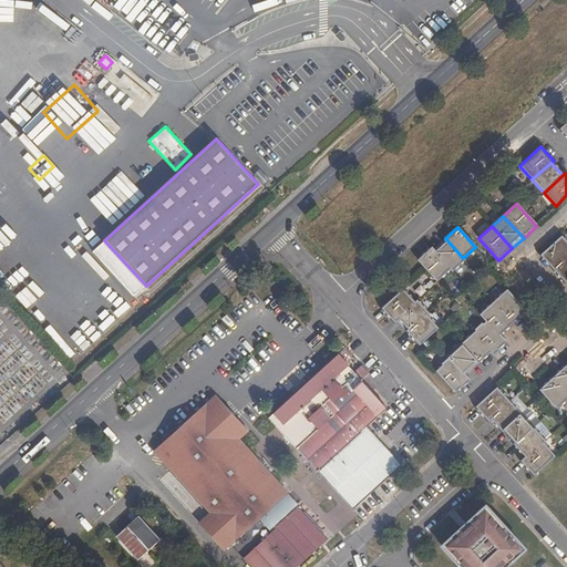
[(566,240),(563,236),(542,256),(554,269),(566,256),(566,240)]
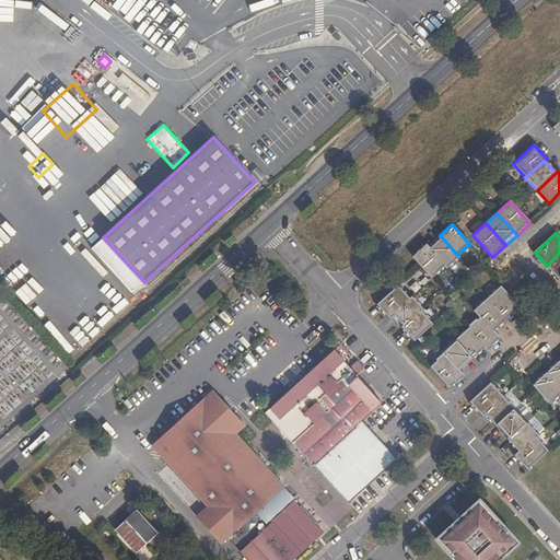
[(448,267),(461,257),(457,255),(440,235),(429,245),(446,265),(448,267)]
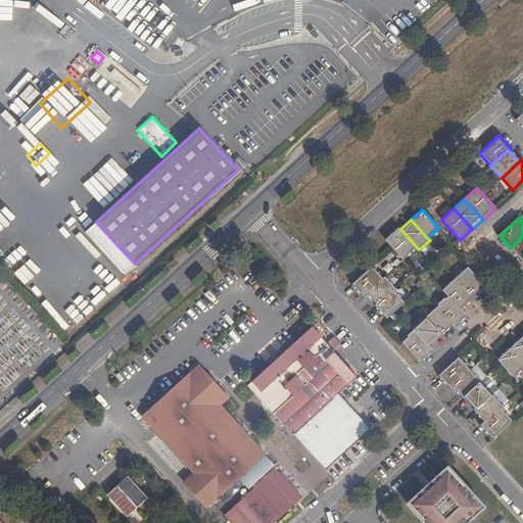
[(405,257),(417,247),(400,229),(398,227),(386,237),(405,257)]
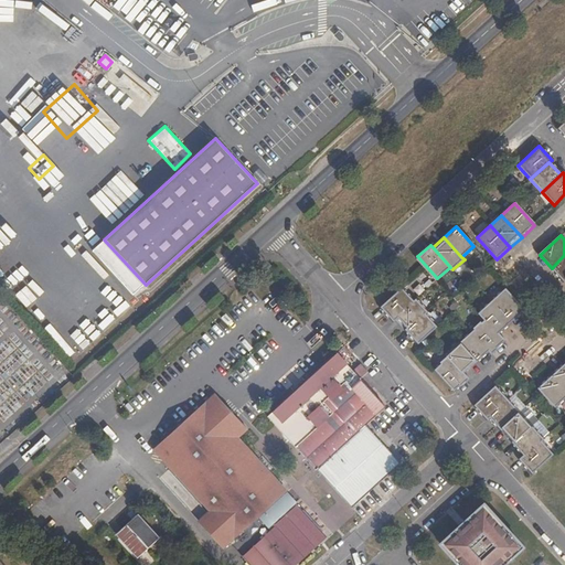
[(564,255),(552,268),(563,280),(564,278),(564,255)]
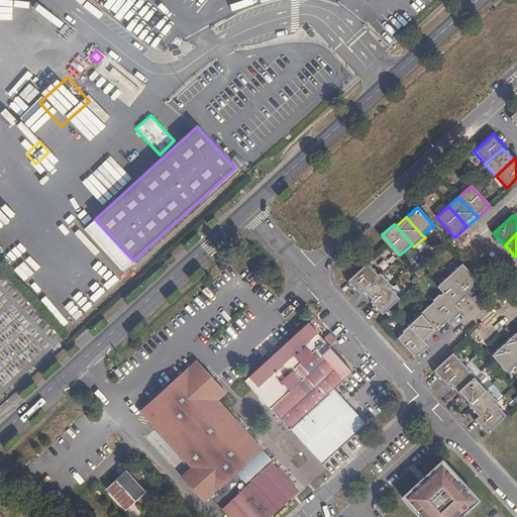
[(380,276),(369,264),(348,282),(359,294),(363,291),(380,276)]
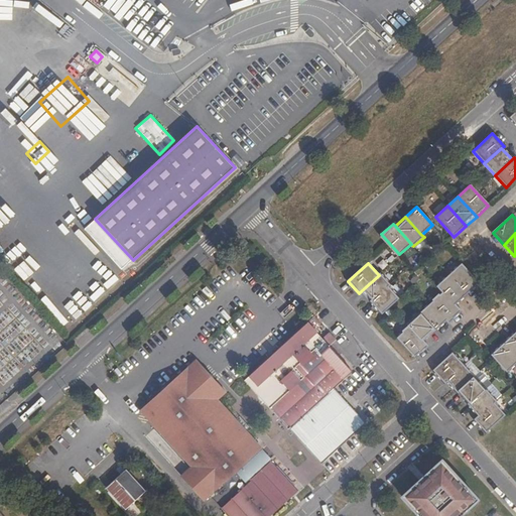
[(463,266),(450,277),(467,296),(480,285),(463,266)]
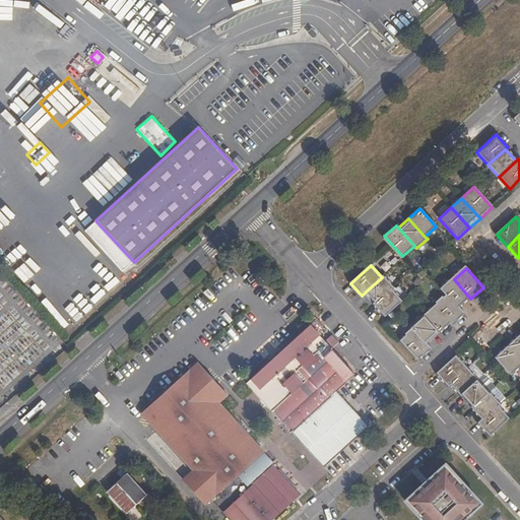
[(394,284),(385,274),(382,277),(365,293),(374,303),(391,287),(394,284)]
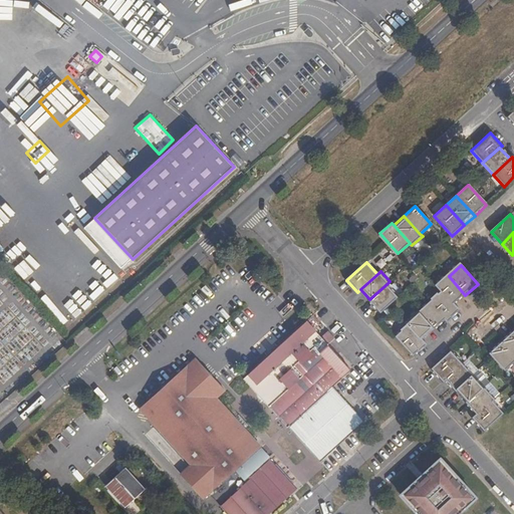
[(449,276),(437,287),(440,291),(454,306),(465,295),(449,276)]
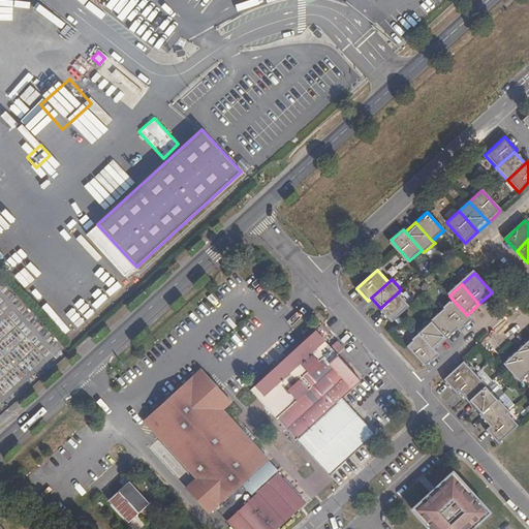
[(409,305),(398,292),(380,308),(392,321),(409,305)]
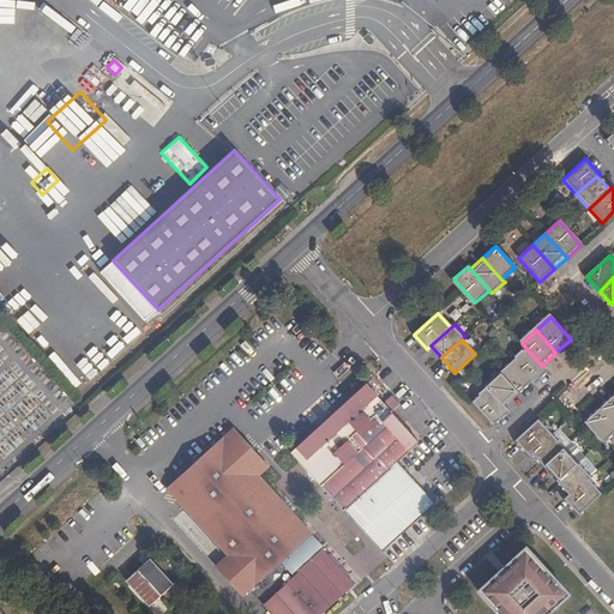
[(525,348),(512,361),(529,380),(534,385),(547,372),(542,366),(525,348)]
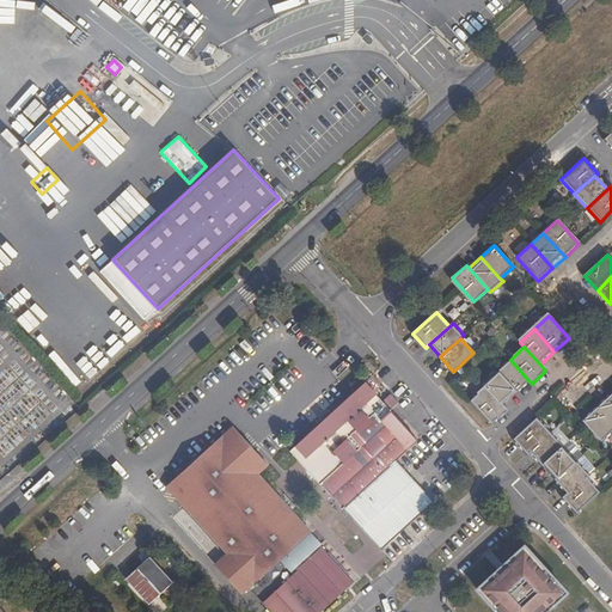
[(510,360),(496,373),(512,390),(513,392),(527,379),(510,360)]
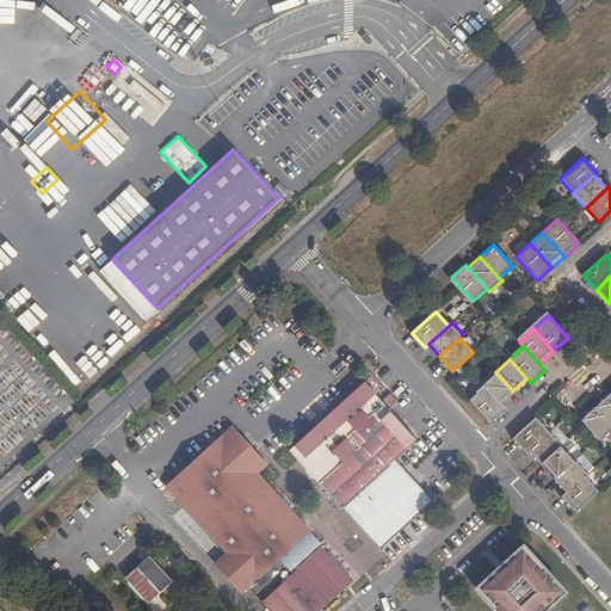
[(68,381),(76,389),(90,377),(80,368),(68,381)]
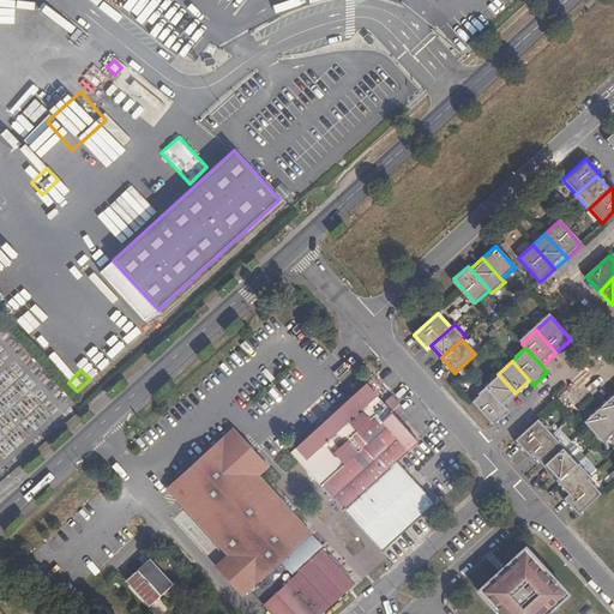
[(498,374),(485,386),(500,403),(513,391),(498,374)]
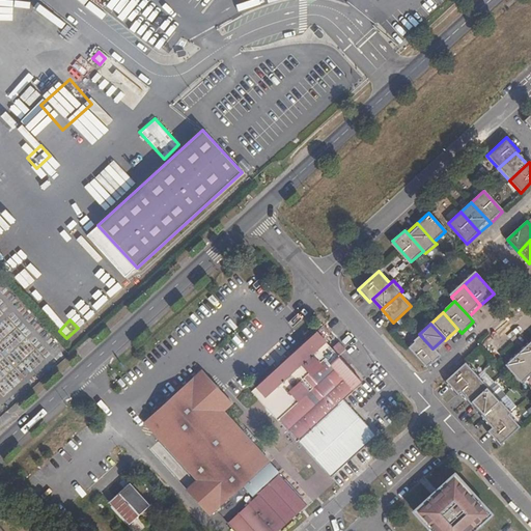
[(419,334),(407,345),(427,367),(439,356),(432,348),(419,334)]
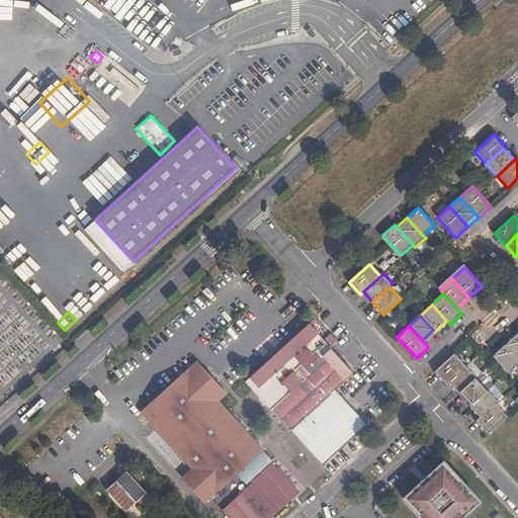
[(317,332),(257,386),(327,462),(367,426),(336,390),(354,372),(317,332)]
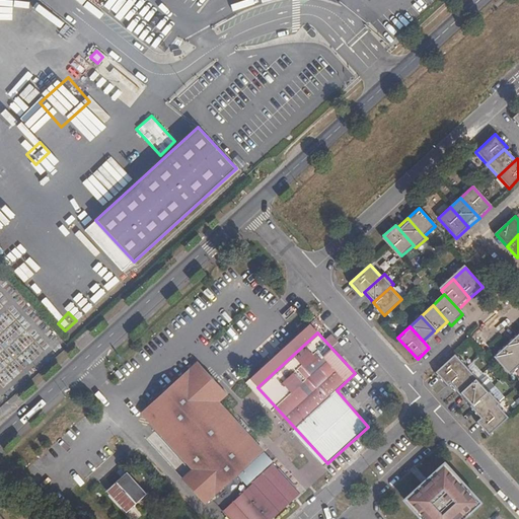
[(518,359),(518,336),(507,347),(518,359)]
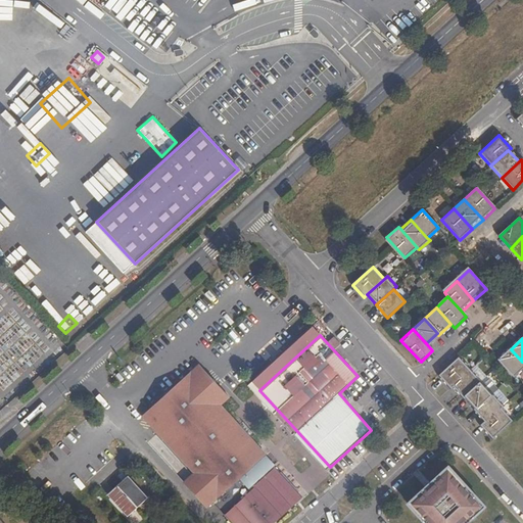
[(515,378),(522,369),(522,362),(511,349),(498,361),(515,378)]
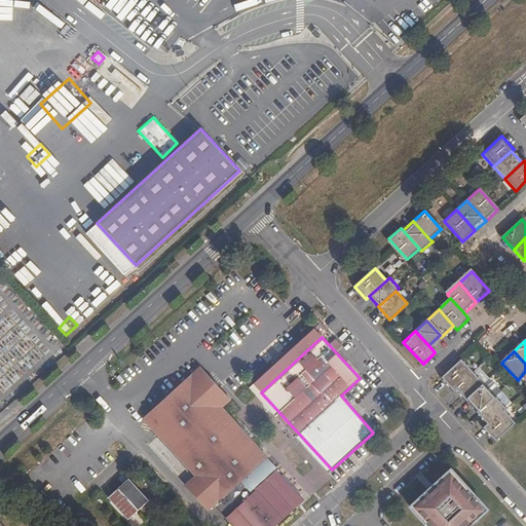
[(473,372),(461,361),(442,378),(453,389),(454,389),(473,372)]
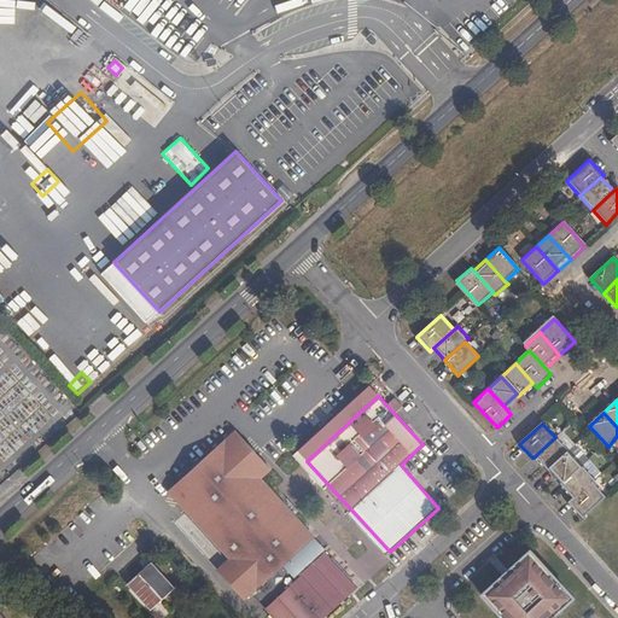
[(219,571),(246,601),(287,563),(313,540),(314,538),(261,481),(272,471),(235,432),(169,494),(231,560),(219,571)]
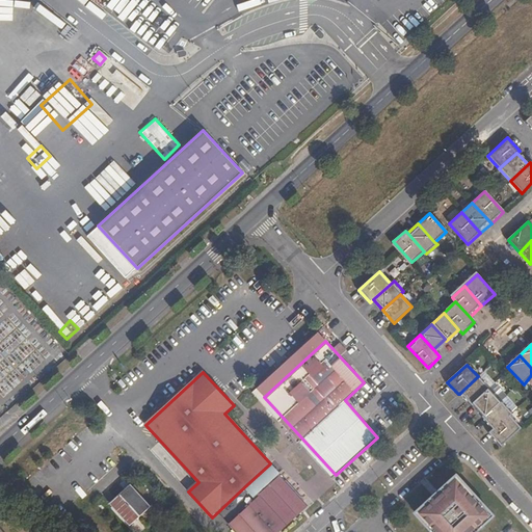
[(489,389),(478,376),(459,394),(471,405),(472,404),(489,389)]
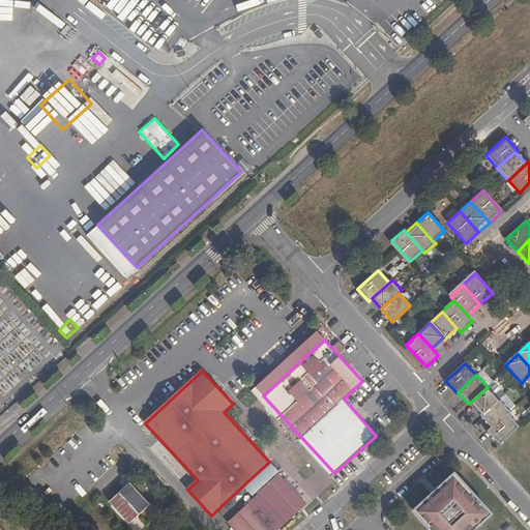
[(499,400),(488,387),(470,403),(482,415),(499,400)]
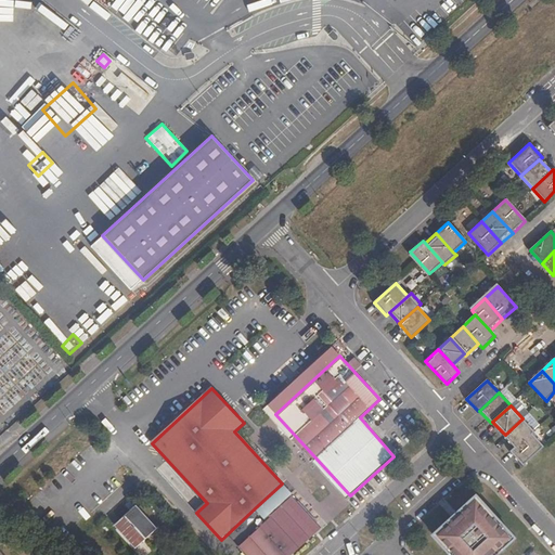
[(346,500),(350,495),(275,414),(271,417),(346,500)]
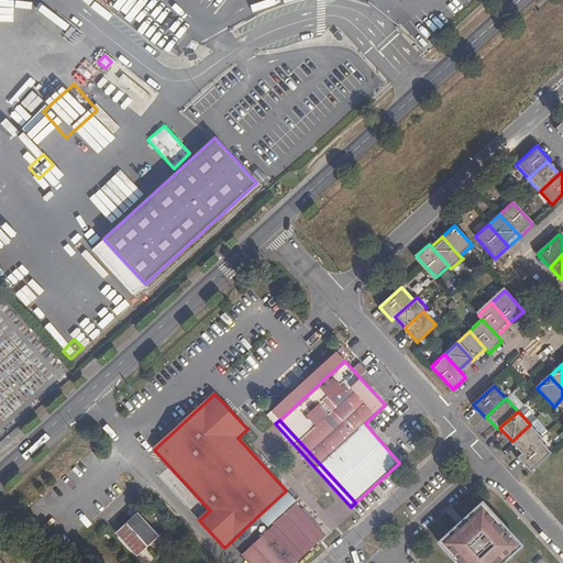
[(542,438),(530,424),(512,441),(510,443),(522,455),(539,440),(542,438)]
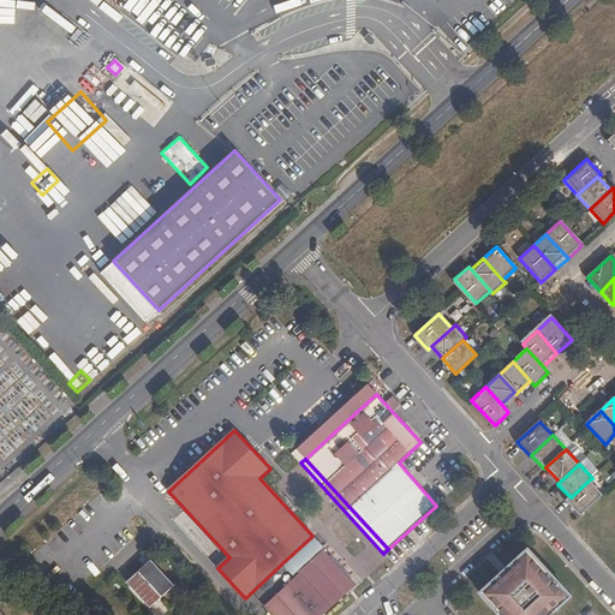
[(602,495),(589,481),(571,497),(565,502),(578,517),(602,495)]
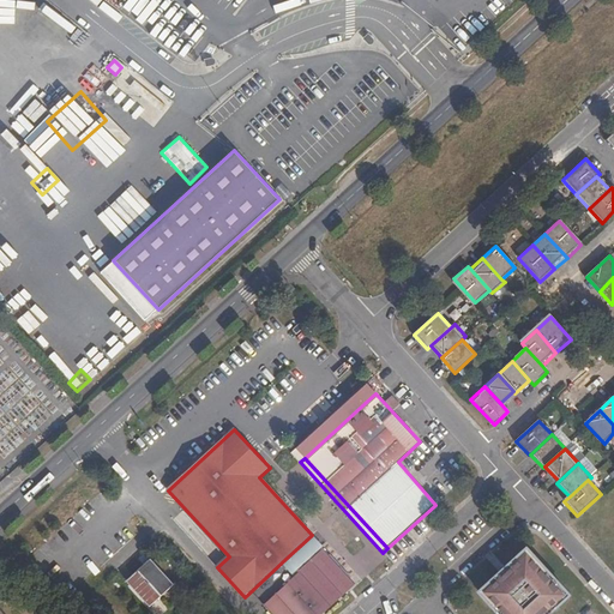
[(311,536),(286,559),(298,572),(304,566),(320,551),(323,548),(311,536)]
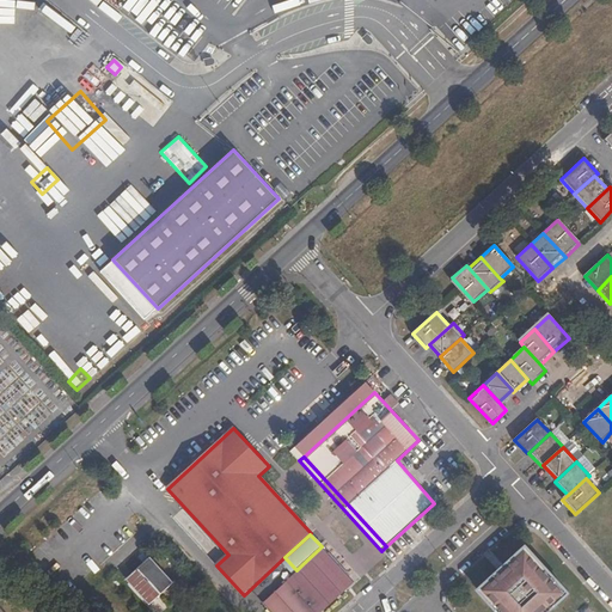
[(525,544),(473,589),(494,611),(549,611),(570,593),(525,544)]
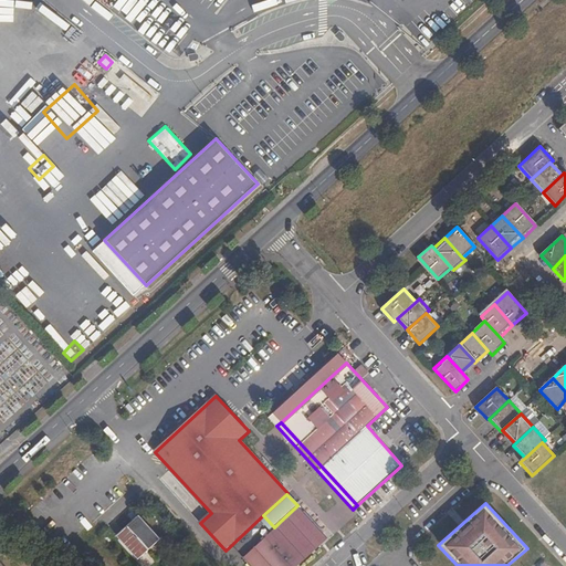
[(301,513),(295,507),(280,522),(281,523),(284,527),(301,513)]
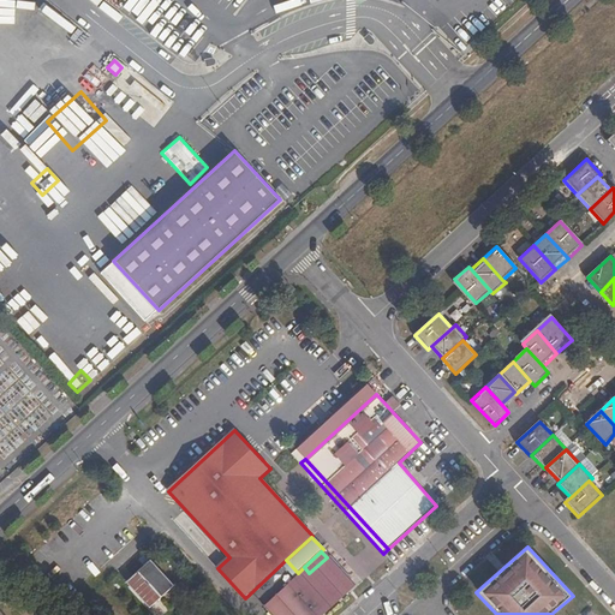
[(352,579),(329,555),(327,557),(309,573),(293,589),(315,613),(352,579)]
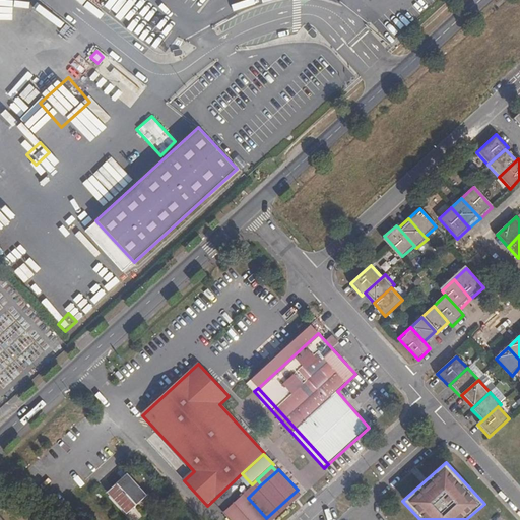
[(128,473),(117,483),(121,488),(136,505),(146,496),(132,478),(128,473)]
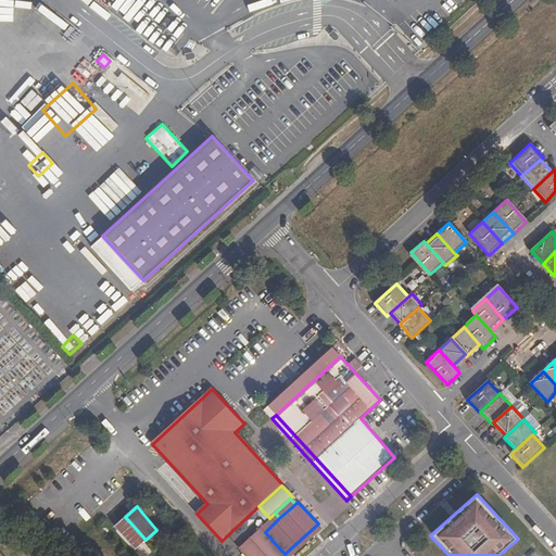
[(276,514),(239,548),(242,553),(265,532),(279,518),(276,514)]
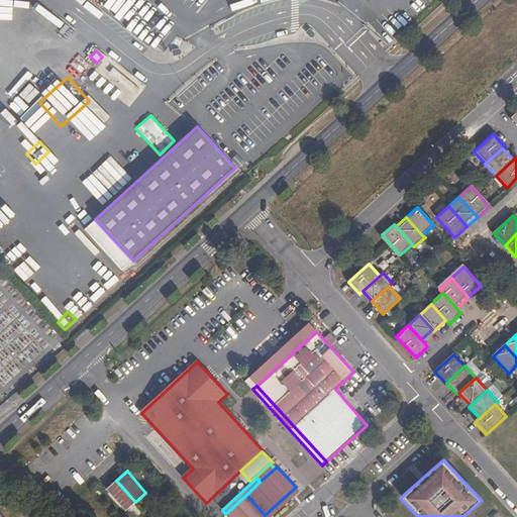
[(126,510),(135,502),(120,485),(116,481),(107,489),(111,493),(126,510)]
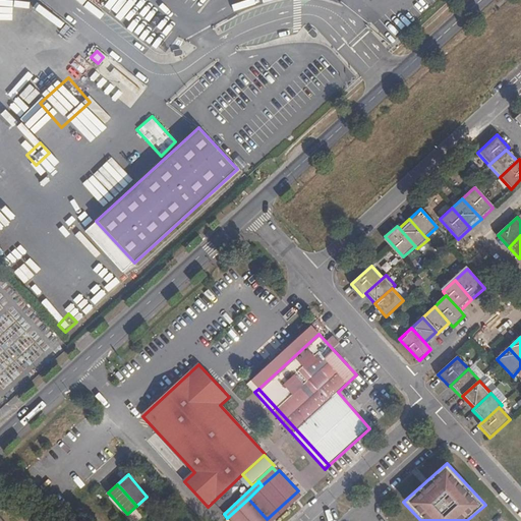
[(301,495),(298,490),(267,519),(265,520),(273,520),(293,503),(301,495)]
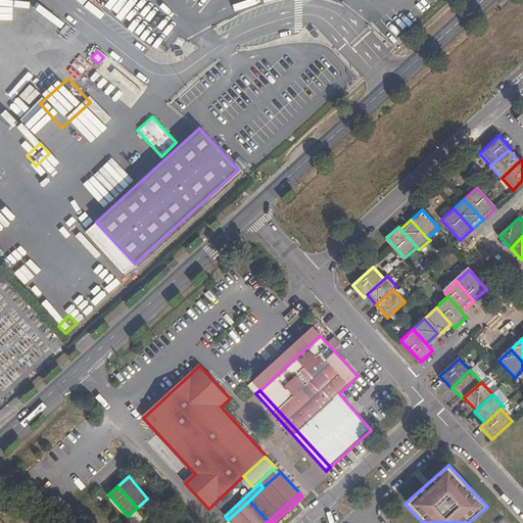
[(249,501),(228,520),(231,522),(266,522),(268,521),(249,501)]
